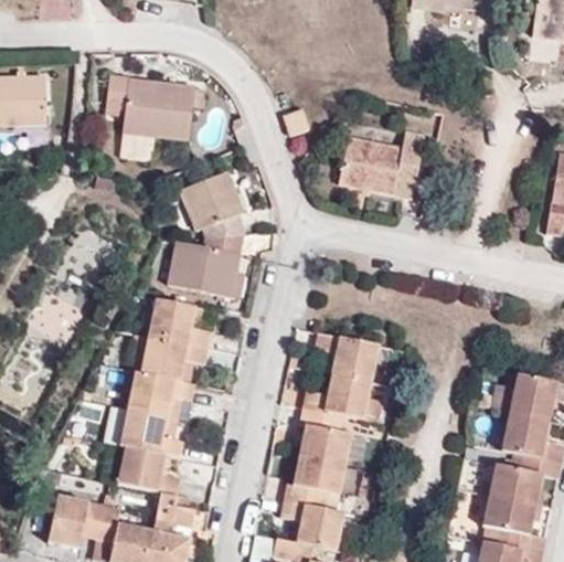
[(412,0),(411,7),(437,10),(437,4),(463,8),(480,10),(480,0),(412,0)]
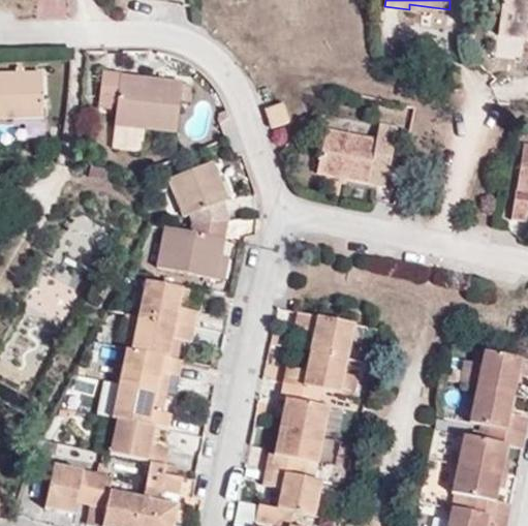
[(501,12),(502,0),(493,0),(492,12),(501,12)]
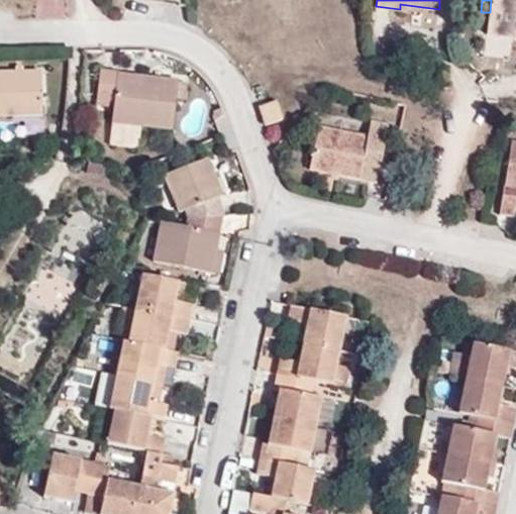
[(491,0),(490,12),(488,32),(515,35),(515,29),(515,0),(491,0)]
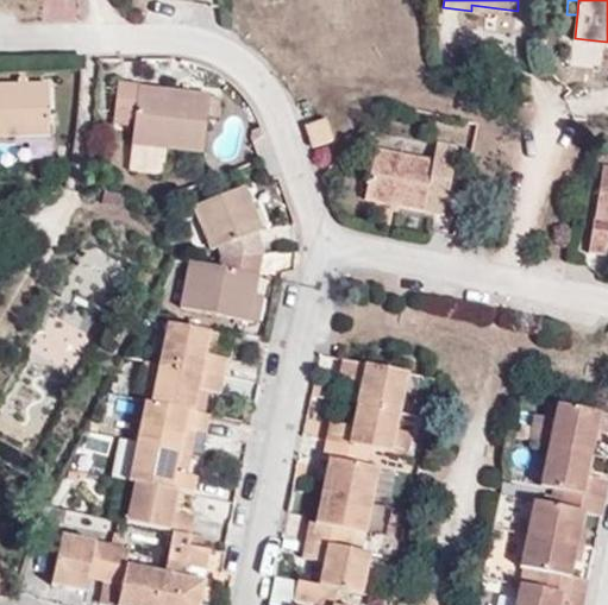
[(471,5),(471,11),(499,14),(499,8),(471,5)]
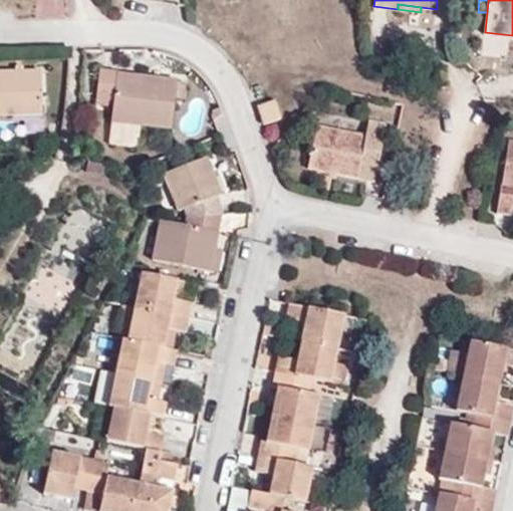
[(0,112),(43,112),(42,68),(0,68),(0,112)]
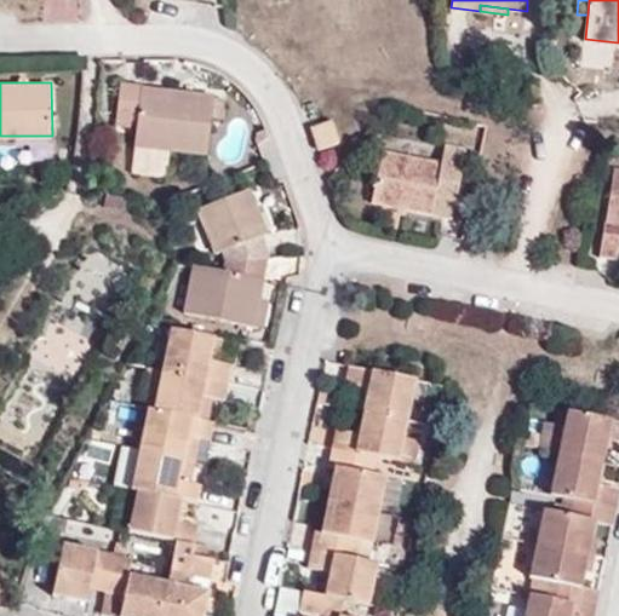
[(215,95),(121,82),(116,116),(137,119),(135,145),(207,153),(215,95)]
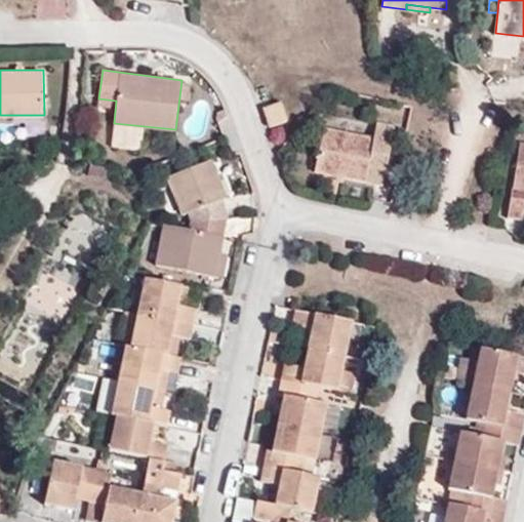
[(288,119),(282,99),(264,107),(270,125),(288,119)]
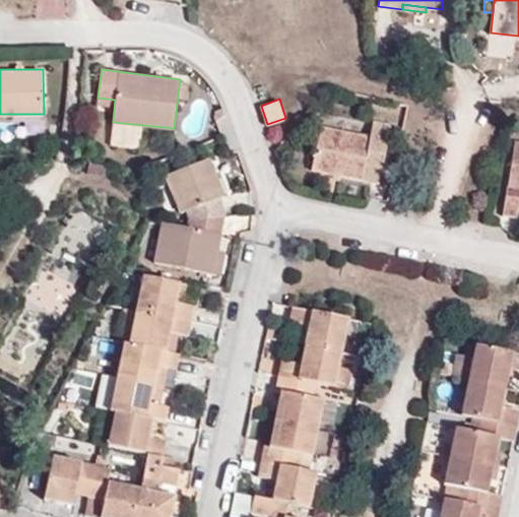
[(391,124),(373,120),(370,135),(322,125),(313,168),(379,183),(391,124)]
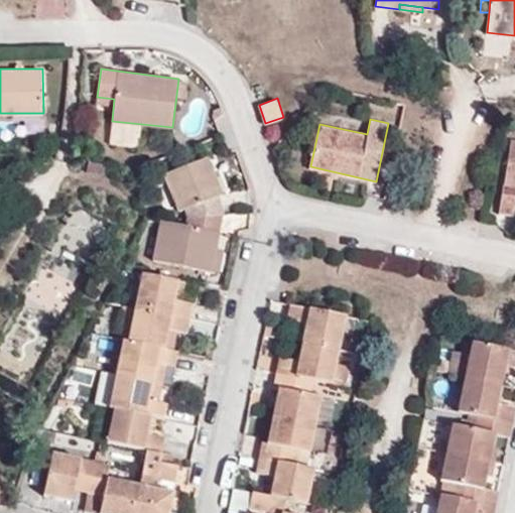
[(514,141),(511,140),(499,212),(514,214),(514,141)]
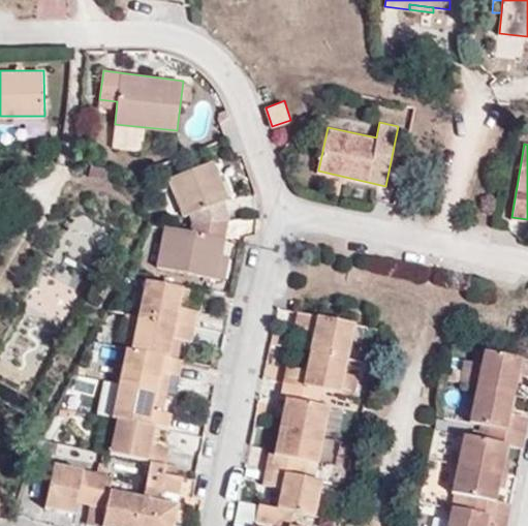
[(188,214),(192,222),(227,218),(229,218),(223,199),(228,198),(213,159),(169,177),(185,215),(188,214)]
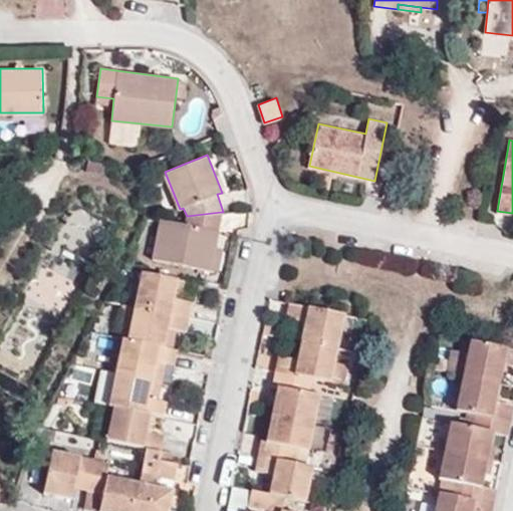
[(221,212),(187,216),(186,224),(161,219),(152,258),(210,270),(215,246),(219,230),(217,230),(221,212)]
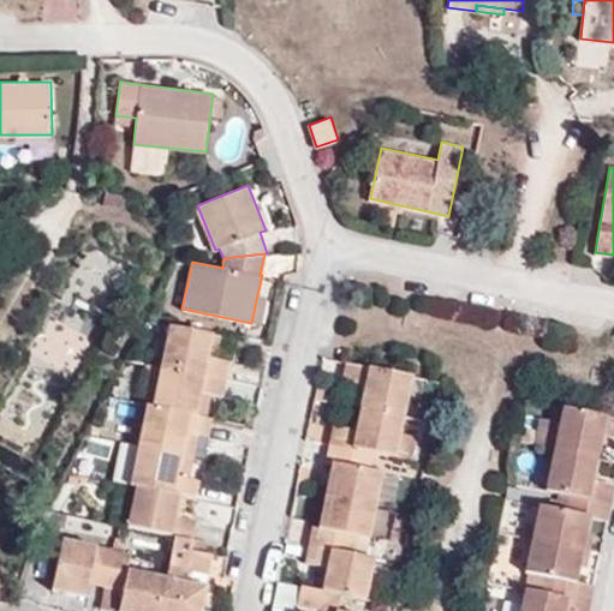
[(257,294),(251,323),(261,325),(267,297),(257,294)]
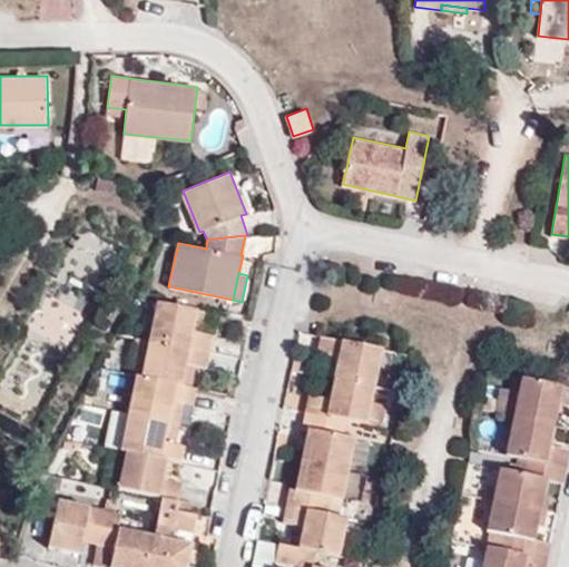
[(157,300),(149,339),(209,351),(213,335),(200,332),(192,330),(197,309),(157,300)]
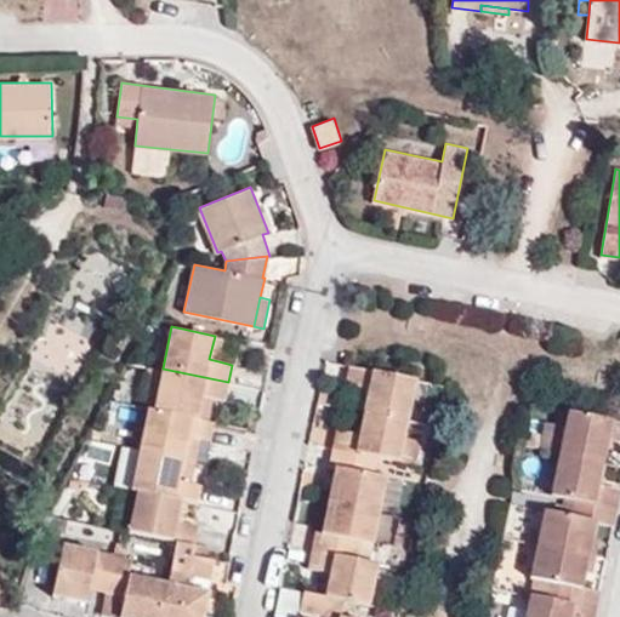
[(225,338),(215,336),(209,359),(219,361),(225,338)]
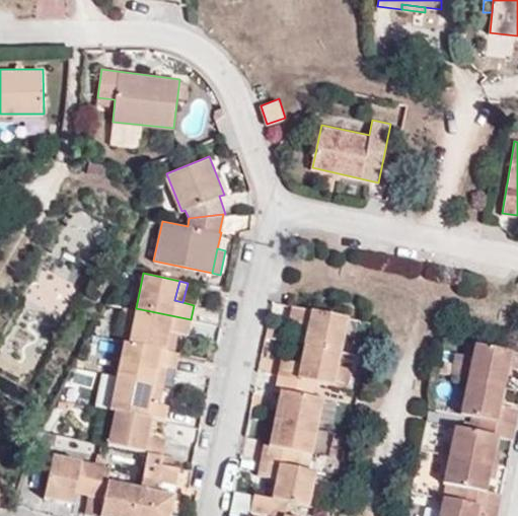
[(347,315),(292,304),(290,319),(308,323),(304,343),(340,351),(347,315)]
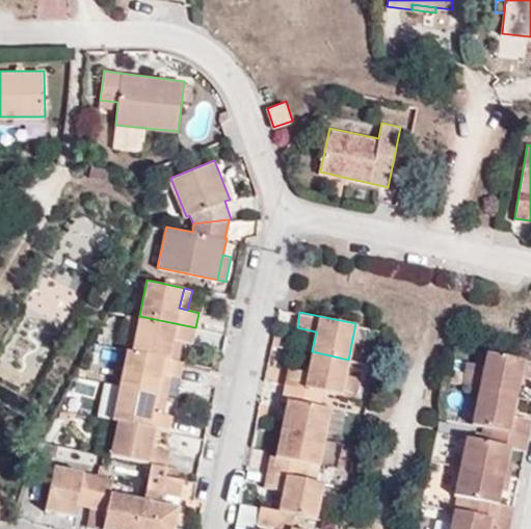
[(139,316),(128,314),(122,339),(134,342),(139,316)]
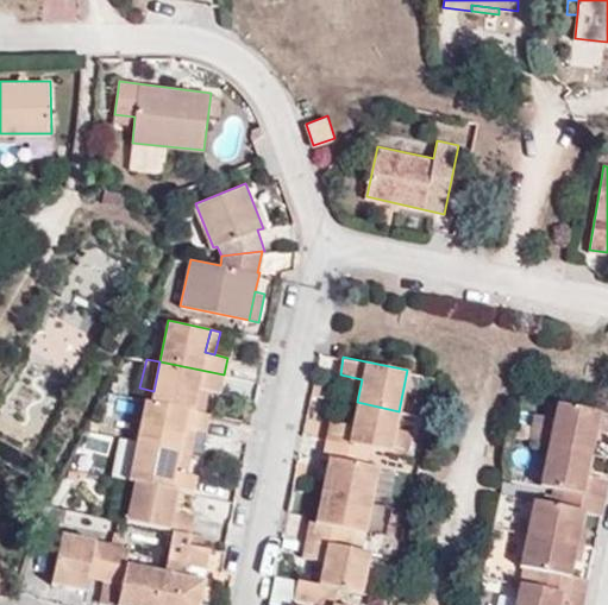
[(154,391),(152,402),(193,410),(199,386),(208,389),(220,391),(224,375),(160,361),(154,391)]
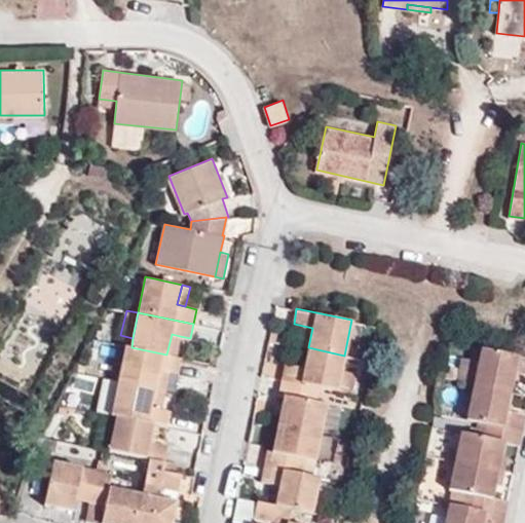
[(172,334),(166,355),(175,356),(180,336),(172,334)]
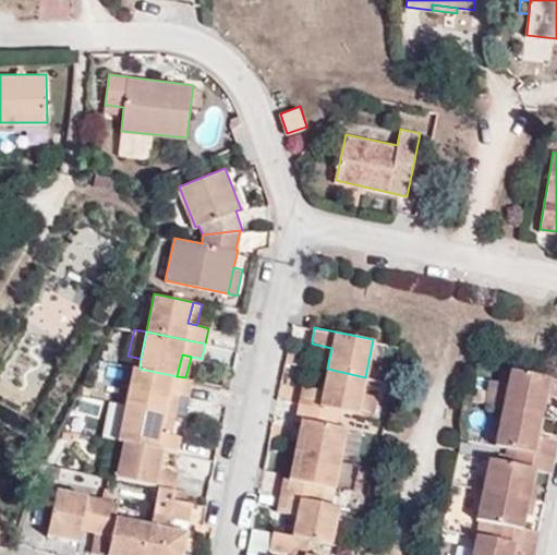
[(134,368),(125,405),(165,414),(169,390),(180,393),(190,394),(192,379),(185,377),(177,376),(140,369),(134,368)]
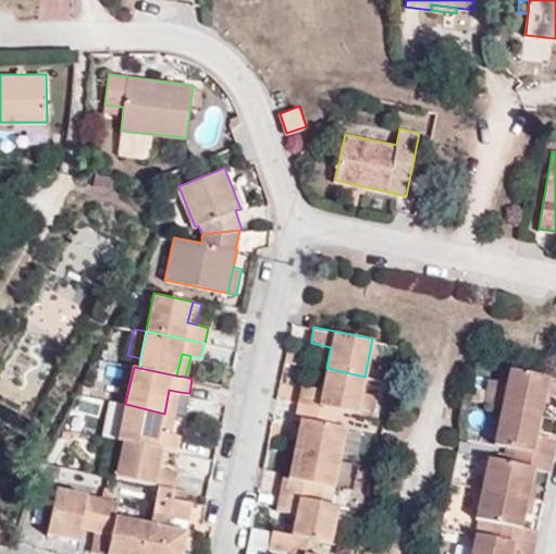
[(502,405),(540,413),(544,392),(555,395),(555,376),(509,367),(502,405)]
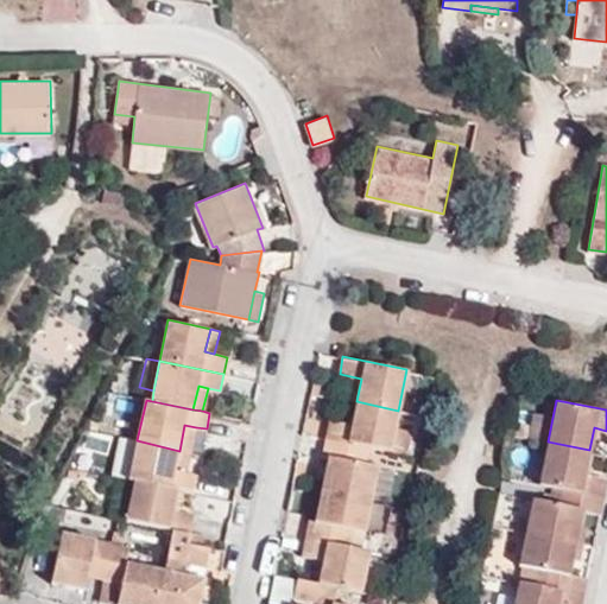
[(398,411),(356,401),(352,424),(330,419),(327,438),(370,446),(391,451),(398,411)]
